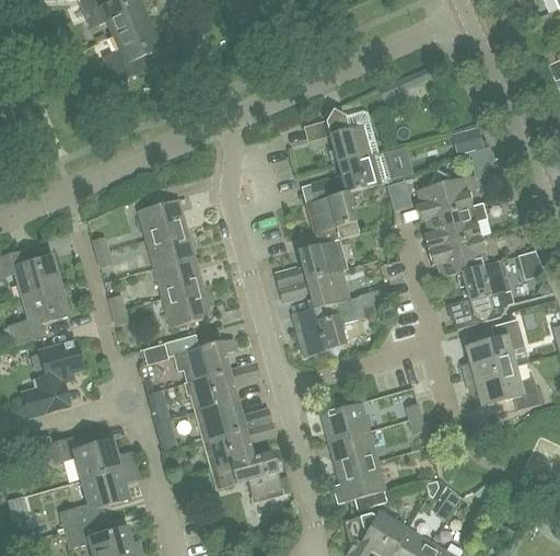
[(79,0),(79,1),(90,26),(106,20),(113,34),(147,19),(138,0),(79,0)]
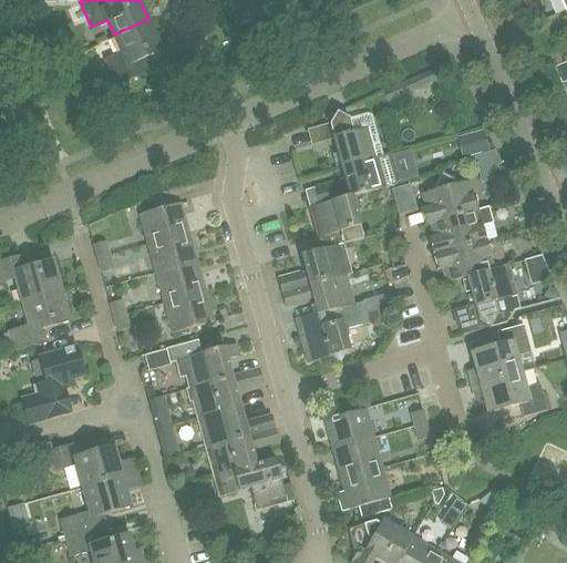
[(229,0),(236,17),(274,0),(229,0)]
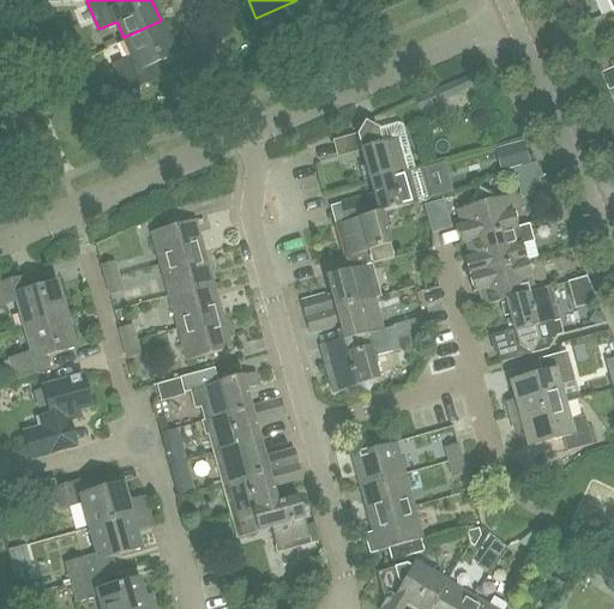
[(174,52),(161,20),(124,37),(131,53),(113,61),(126,89),(154,77),(164,72),(160,59),(174,52)]
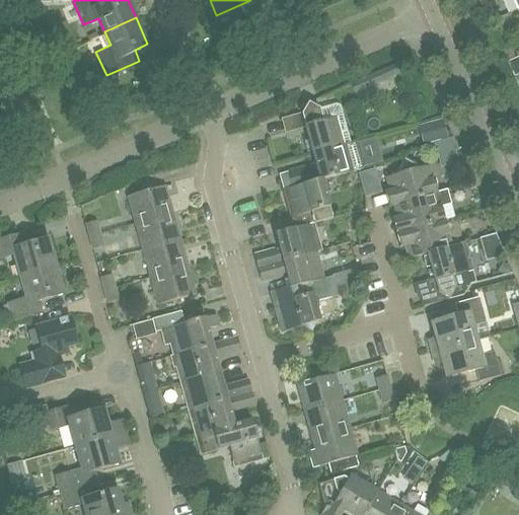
[(515,72),(518,70),(518,54),(509,59),(515,72)]
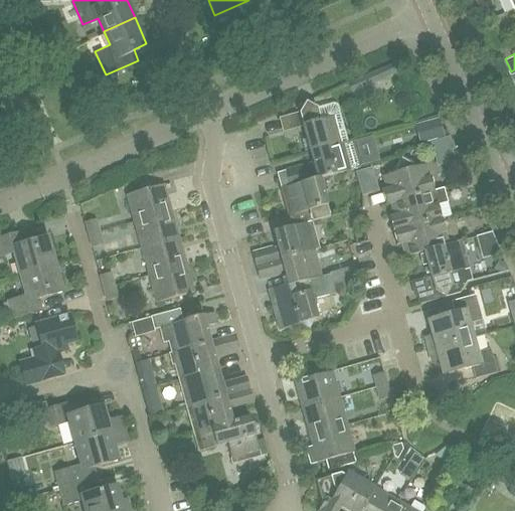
[(334,102),(317,106),(306,99),(299,111),(310,150),(348,139),(337,104),(334,102)]
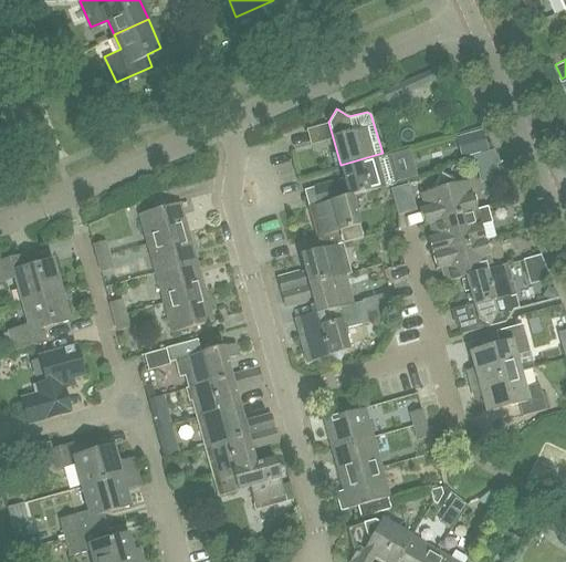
[(383,154),(383,153),(341,165),(343,174),(313,181),(318,201),(336,197),(336,198),(350,194),(389,183),(391,183),(397,181),(399,177),(391,154),(388,152),(383,154)]
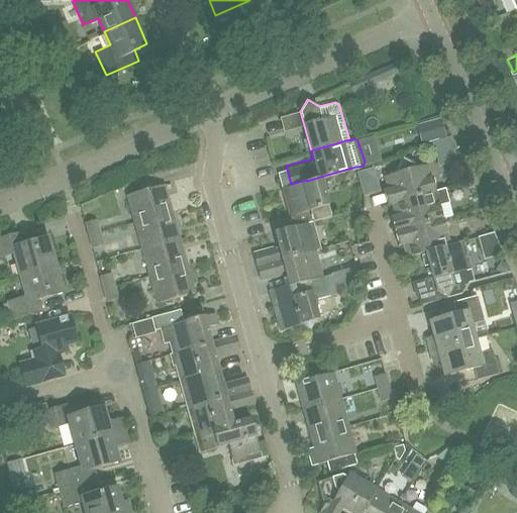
[(387,203),(392,201),(434,189),(427,162),(415,166),(414,163),(403,157),(396,168),(397,171),(384,174),(388,187),(383,189),(387,203)]
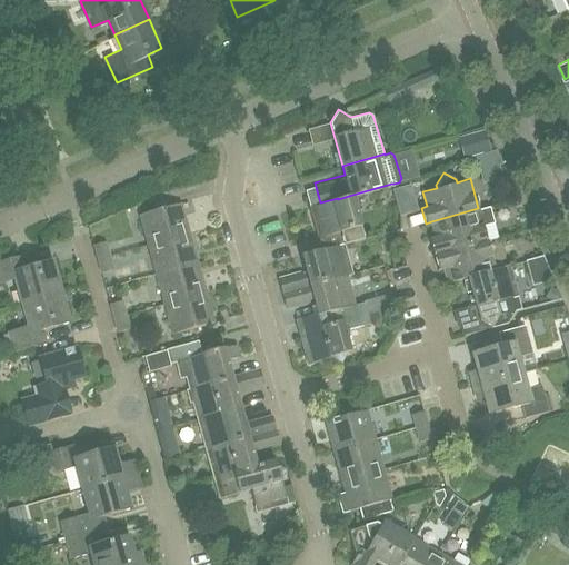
[(393,184),(391,184),(398,208),(411,204),(405,180),(399,182),(393,184)]
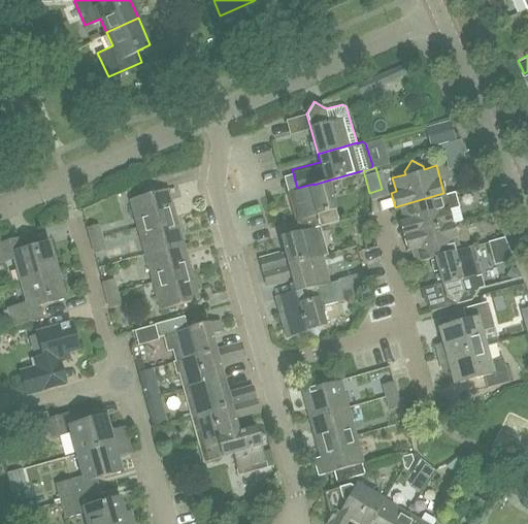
[(338,220),(327,181),(314,185),(314,184),(297,188),(287,190),(294,219),(316,213),(319,225),(320,225),(338,220)]
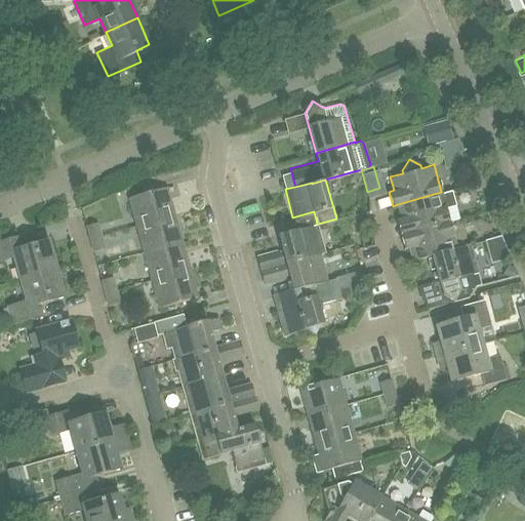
[(130,196),(137,224),(175,213),(168,186),(130,196)]
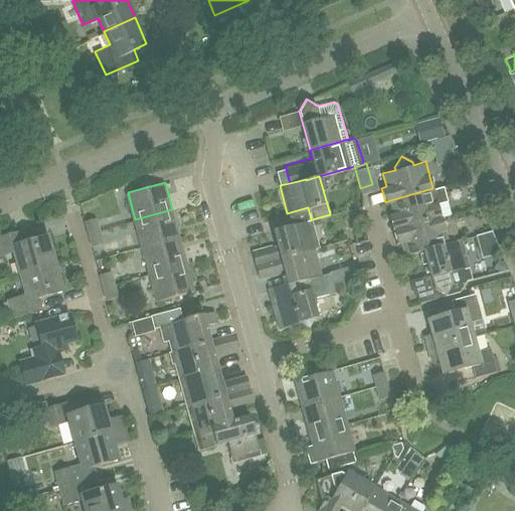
[(393,228),(441,215),(437,202),(447,199),(443,185),(433,188),(390,200),(393,213),(389,215),(393,228)]
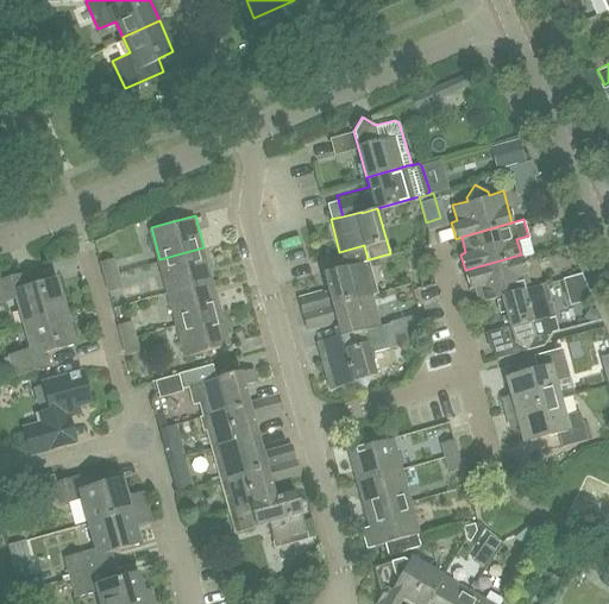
[(212,280),(203,247),(159,259),(168,291),(212,280)]
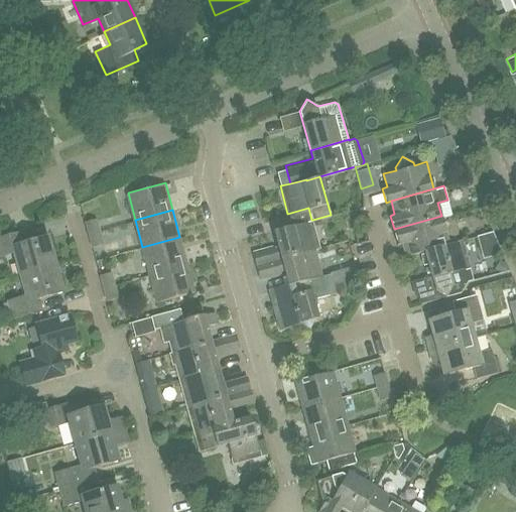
[(85,219),(89,233),(101,229),(98,216),(85,219)]
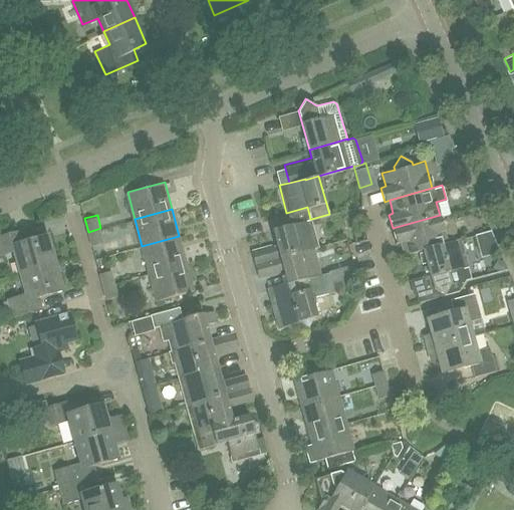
[(447,241),(440,215),(393,228),(396,242),(401,241),(405,254),(423,249),(423,248),(447,241)]
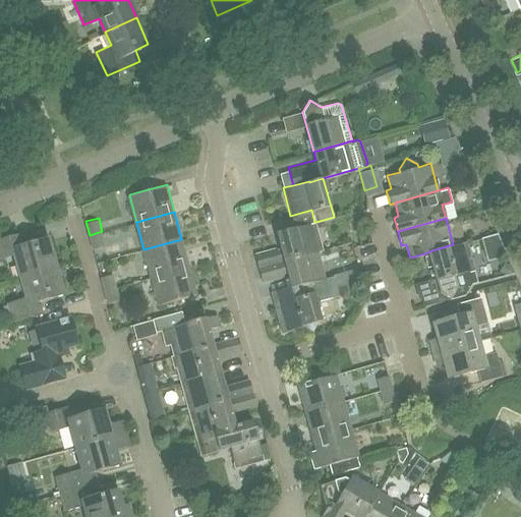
[(323,249),(315,222),(314,222),(295,227),(295,226),(276,232),(280,247),(254,254),(258,267),(317,250),(317,251),(323,249)]
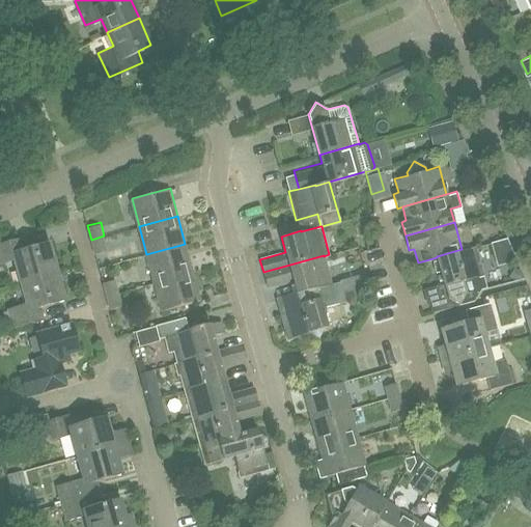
[(0,243),(0,261),(15,258),(21,280),(57,271),(49,243),(25,249),(22,238),(0,243)]
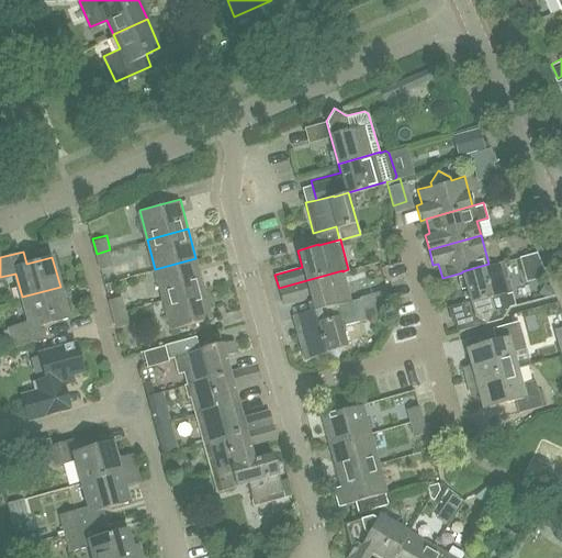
[(204,288),(195,258),(155,269),(164,299),(204,288)]
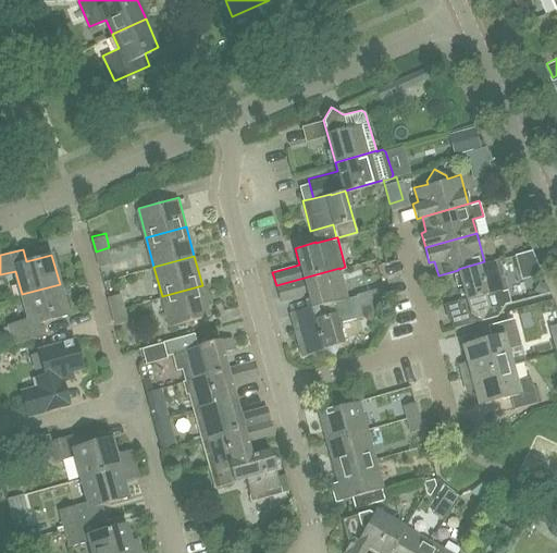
[(507,286),(498,257),(484,261),(458,269),(458,270),(465,296),(469,310),(452,315),(455,326),(481,318),(489,306),(485,293),(507,286)]
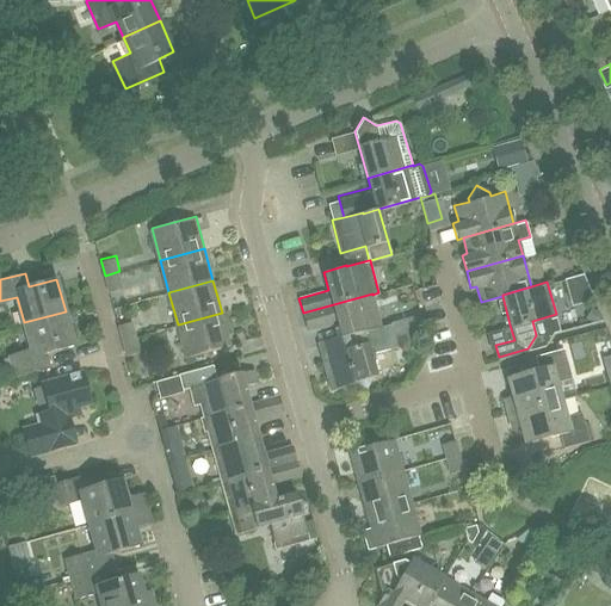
[(380,323),(372,295),(372,294),(303,313),(307,328),(337,320),(340,333),(318,339),(318,341),(341,335),(363,329),(364,331),(393,322),(393,321),(380,323)]
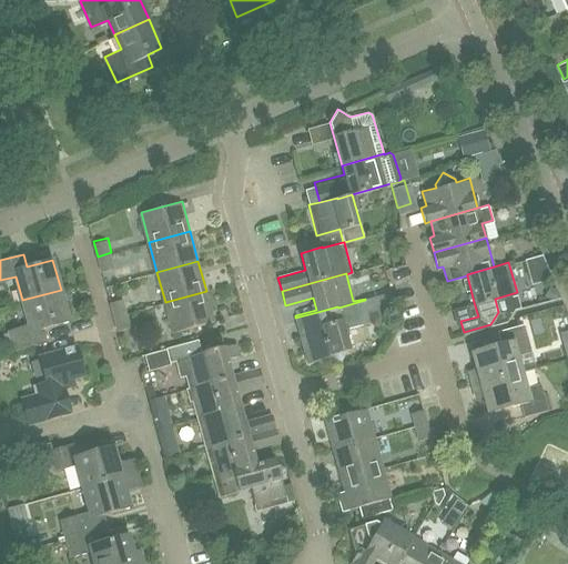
[(69,319),(61,290),(22,300),(29,324),(10,330),(4,331),(9,349),(14,348),(14,349),(47,340),(43,326),(69,319)]
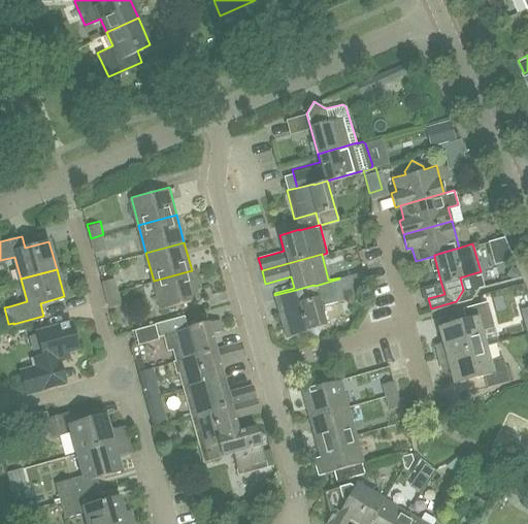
[(199,297),(192,270),(154,281),(161,308),(199,297)]
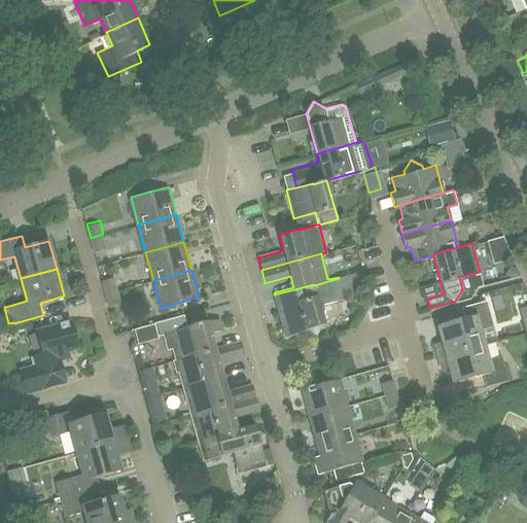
[(118,288),(114,275),(103,278),(102,279),(105,291),(118,288)]
